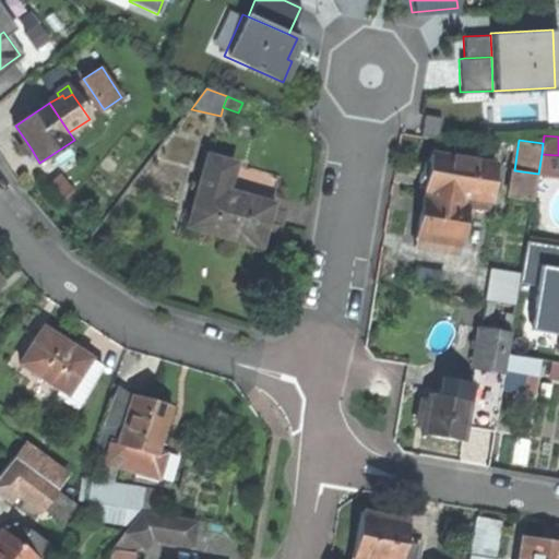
[(25,154),(32,150),(27,143),(21,147),(23,151),(25,154)]
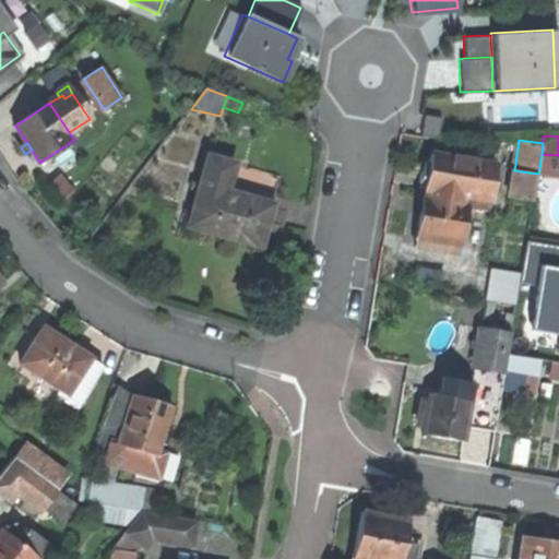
[(496,163),(431,153),(426,190),(428,190),(466,197),(490,200),(496,163)]
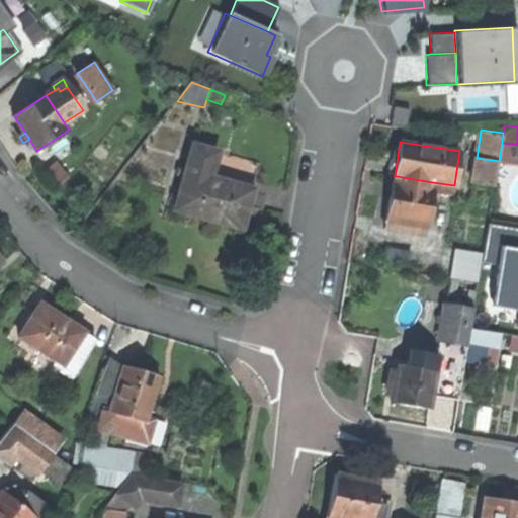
[(175,210),(242,228),(247,208),(251,189),(230,184),(209,178),(216,151),(192,145),(175,210)]
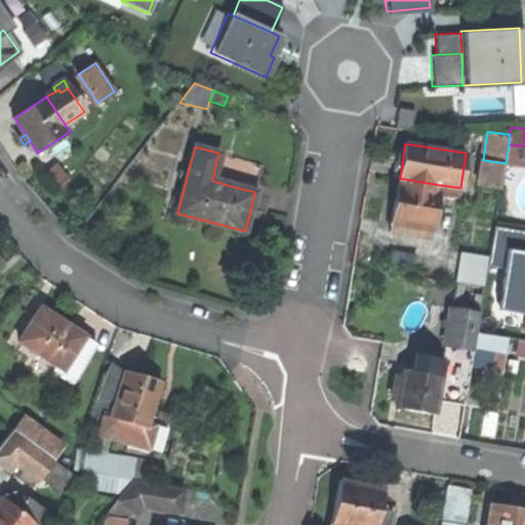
[(225,155),(218,153),(212,180),(233,187),(235,178),(219,175),(225,155)]
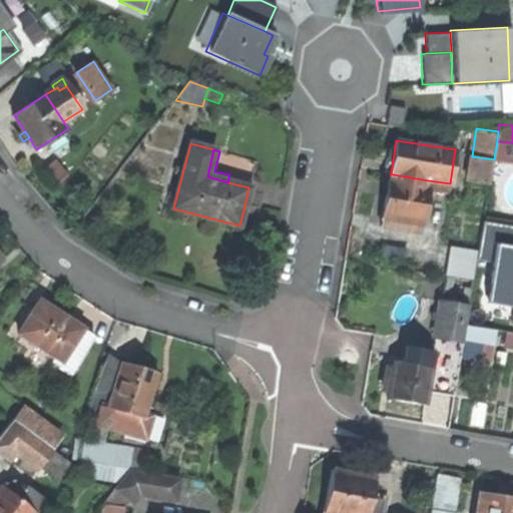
[(491,185),(494,159),(472,156),(469,182),(491,185)]
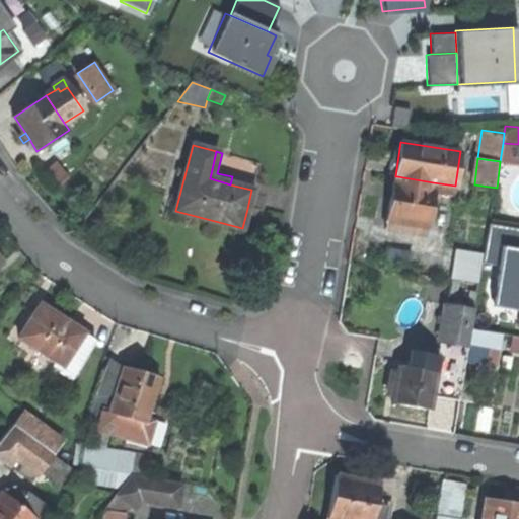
[(397,176),(396,181),(433,187),(433,182),(397,176)]
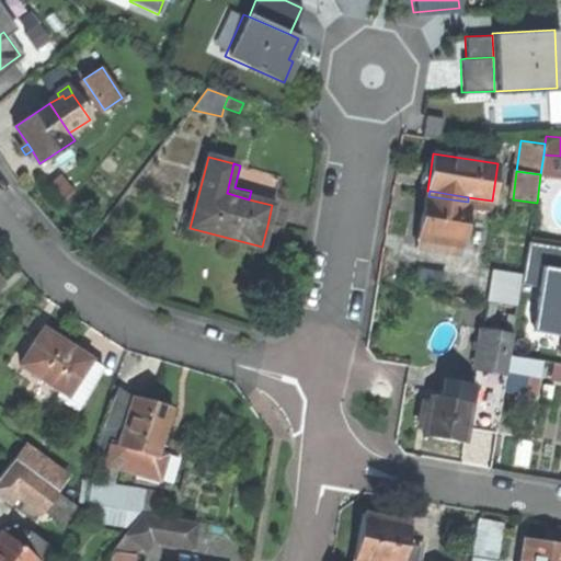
[(428,196),(426,195),(423,215),(420,237),(441,240),(439,249),(462,252),(470,206),(471,203),(468,202),(428,196)]
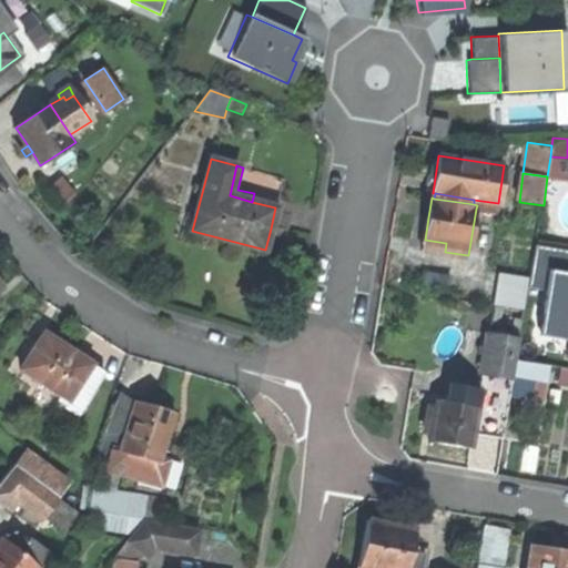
[(474,200),(474,204),(477,205),(476,209),(497,212),(498,203),(474,200)]
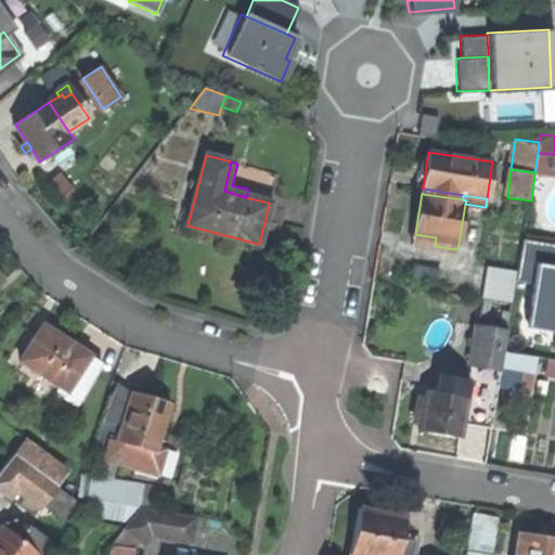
[(414,243),(435,246),(436,237),(415,234),(414,243)]
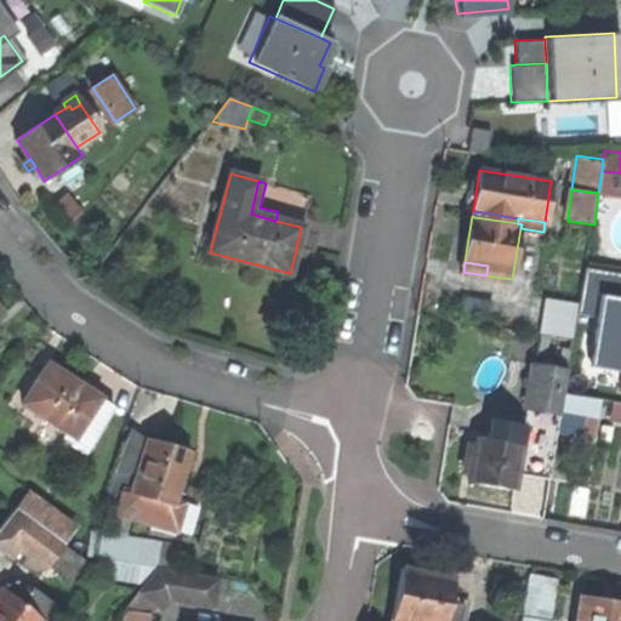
[(581,314),(602,318),(594,365),(620,370),(620,275),(588,271),(581,314)]
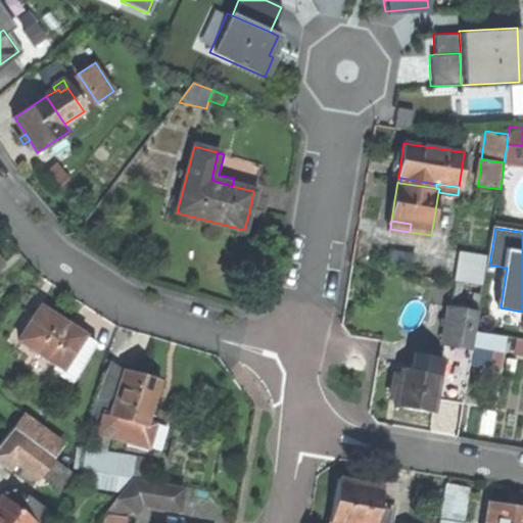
[(460,251),(455,279),(483,284),(487,255),(460,251)]
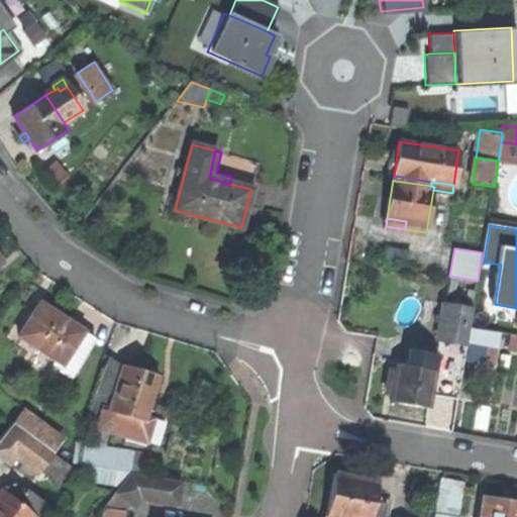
[(17,334),(61,364),(83,330),(62,316),(39,301),(17,334)]
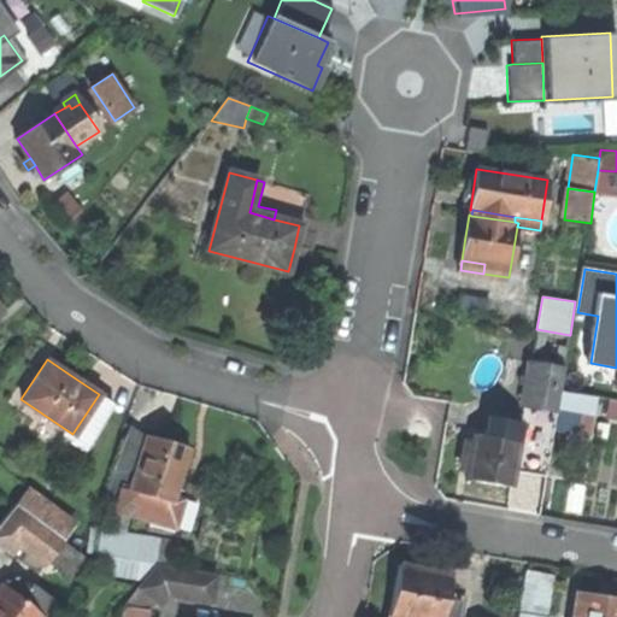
[(524,409),(558,415),(559,409),(562,391),(565,368),(532,363),(524,409)]
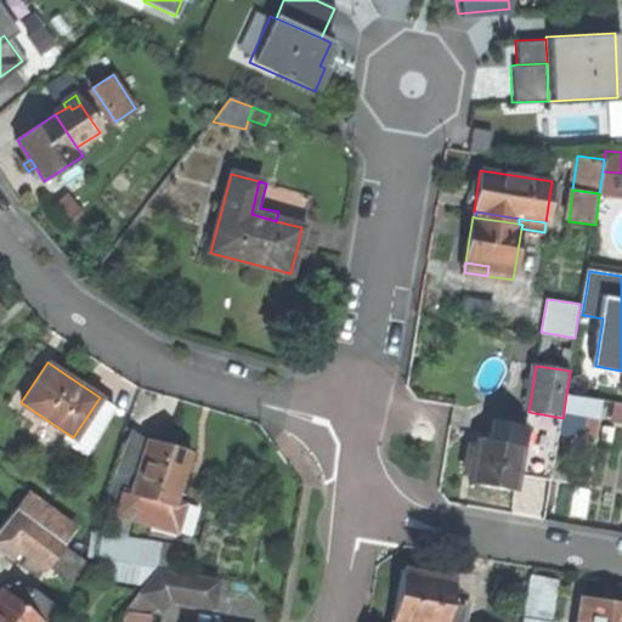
[(601,400),(566,394),(564,412),(599,417),(601,400)]
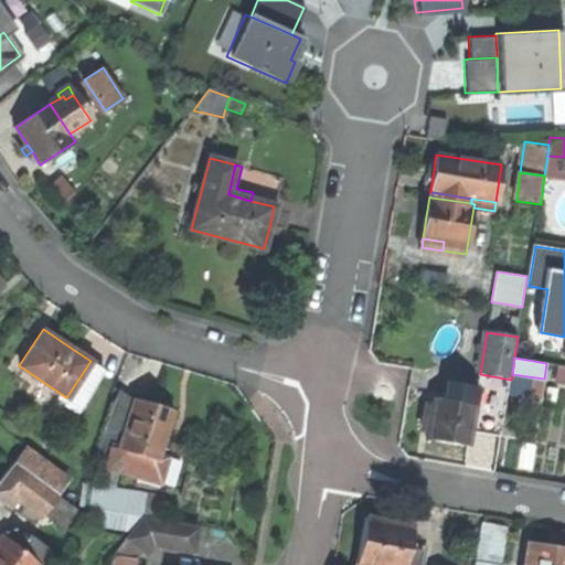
[(103,370),(91,361),(66,397),(62,404),(74,412),(103,370)]
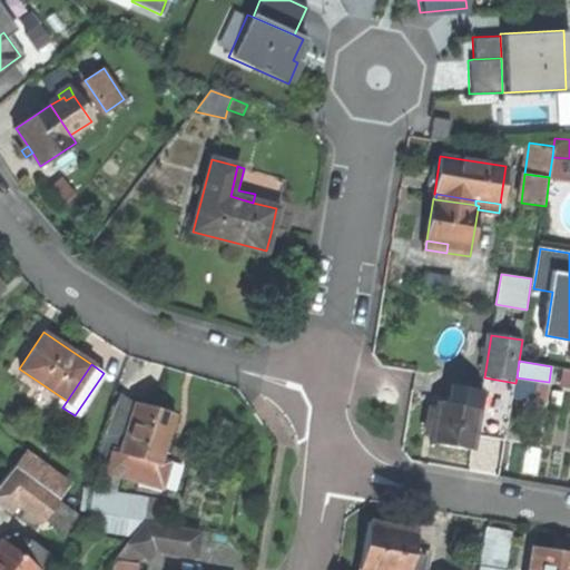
[(464,389),(461,406),(479,409),(482,392),(464,389)]
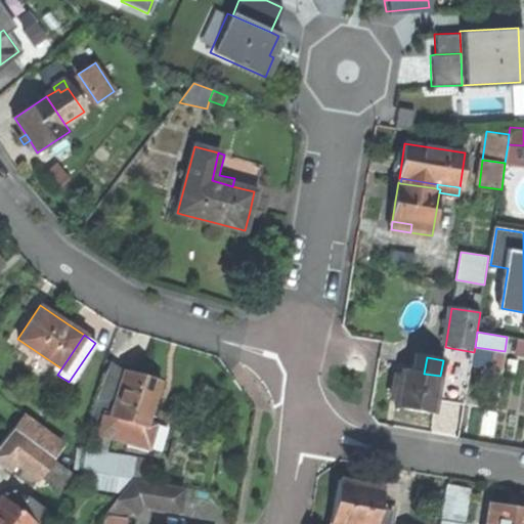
[(92,419),(102,422),(106,409),(112,410),(123,370),(111,360),(92,419)]
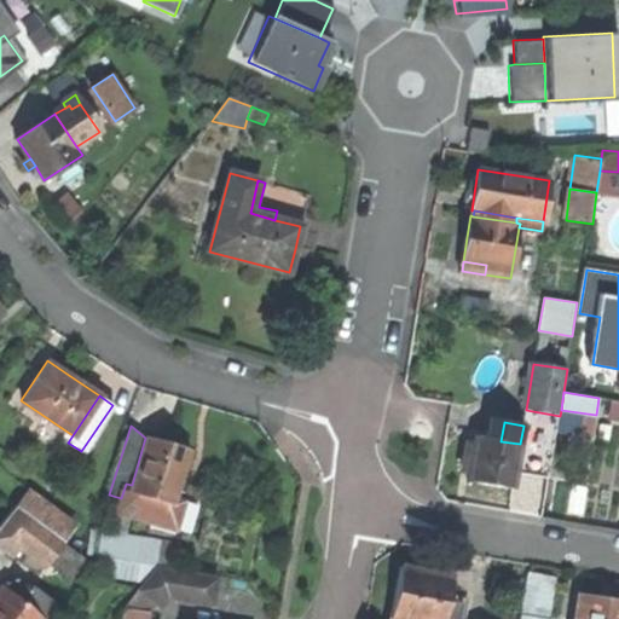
[(150,434),(149,439),(167,444),(168,439),(150,434)]
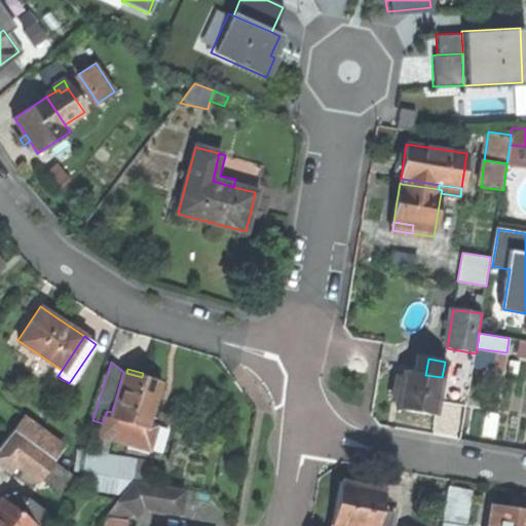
[(415,410),(437,413),(442,377),(425,375),(405,371),(399,407),(415,410)]
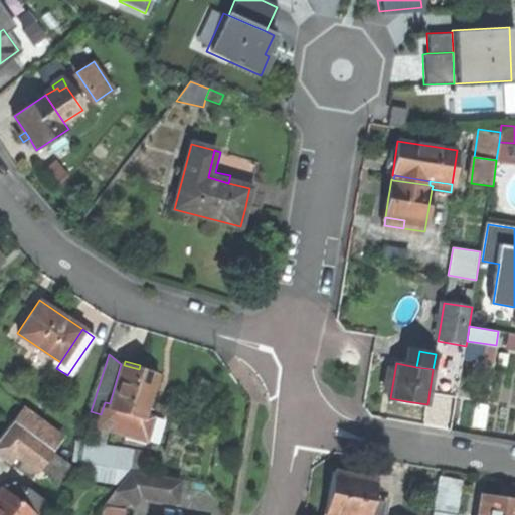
[(110,403),(109,410),(145,420),(147,414),(158,375),(147,372),(139,369),(124,365),(121,364),(110,403)]
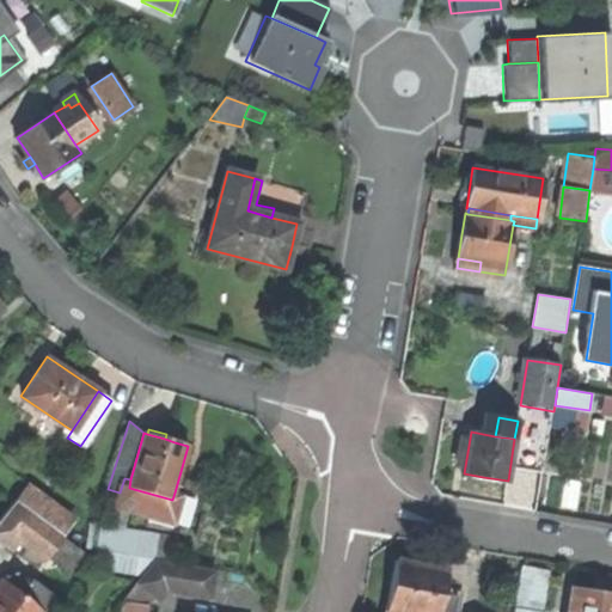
[(183,495),(175,493),(172,500),(129,488),(130,479),(124,478),(120,493),(116,508),(175,525),(183,495)]
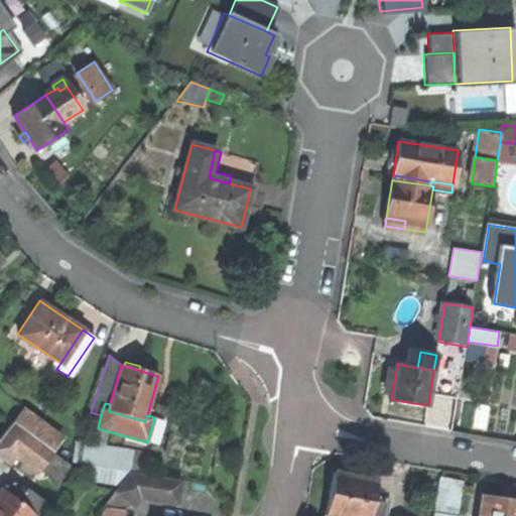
[(0,438),(0,454),(10,463),(18,452),(32,434),(14,420),(0,438)]
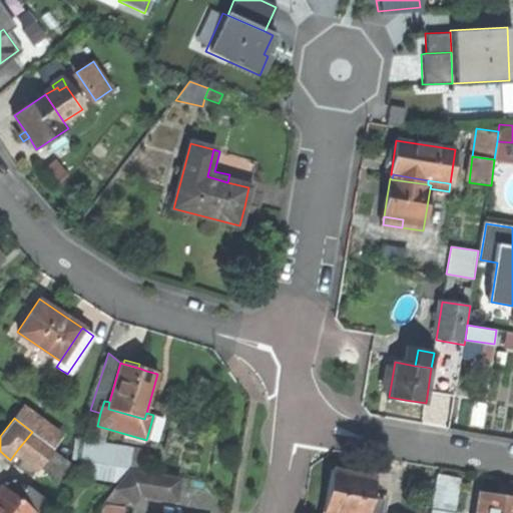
[(53,449),(32,432),(18,449),(40,467),(53,449)]
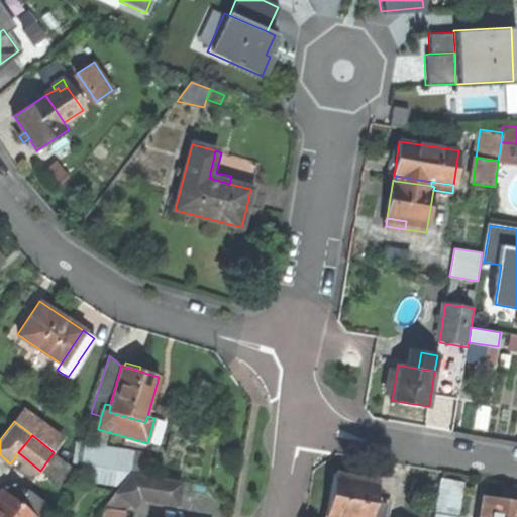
[(82,466),(114,471),(116,452),(85,447),(82,466)]
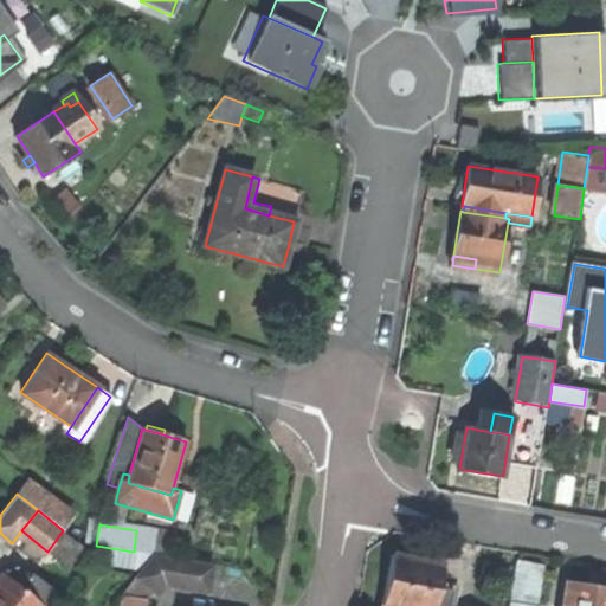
[(155,555),(169,558),(173,533),(149,528),(148,533),(136,530),(134,552),(155,555)]
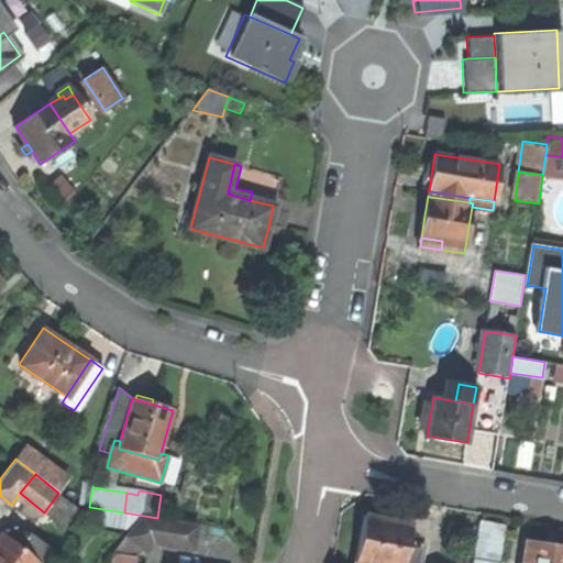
[(144,550),(153,541),(157,518),(144,516),(129,536),(144,550)]
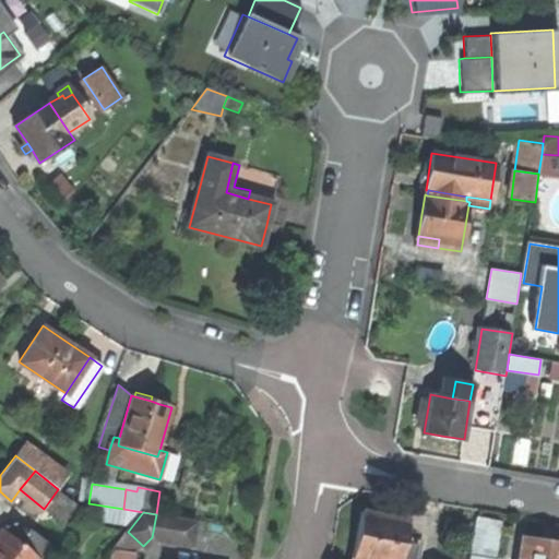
[(384,515),(363,512),(354,558),(400,558),(404,536),(407,520),(384,515)]
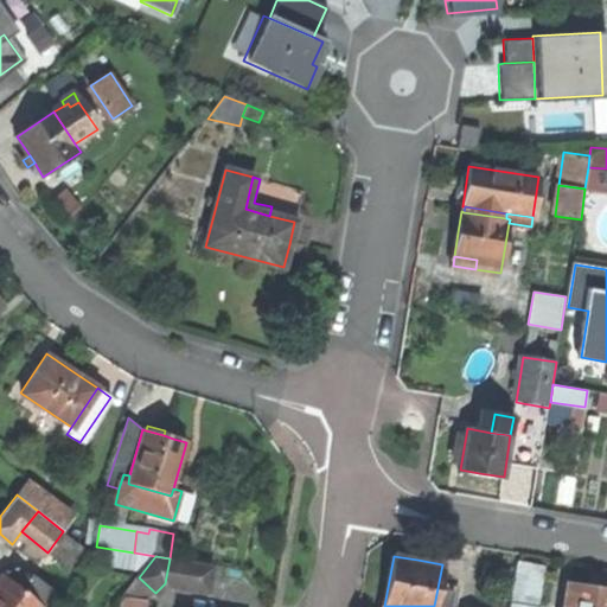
[(212,566),(170,558),(165,583),(209,590),(212,566)]
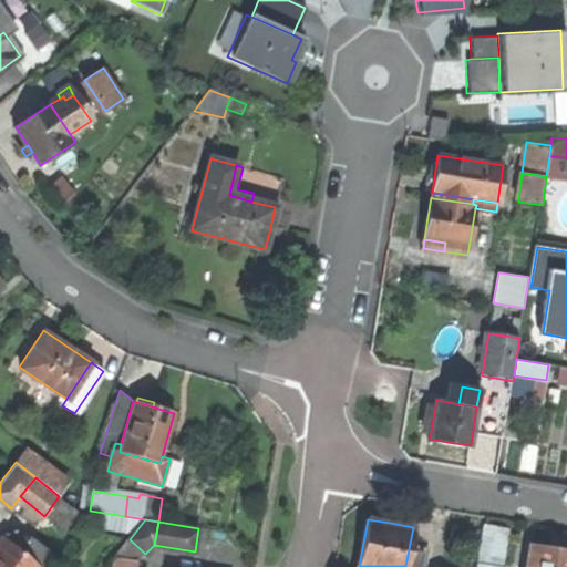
[(0,566),(38,566),(50,553),(31,537),(28,540),(14,531),(8,539),(2,536),(0,538),(0,566)]
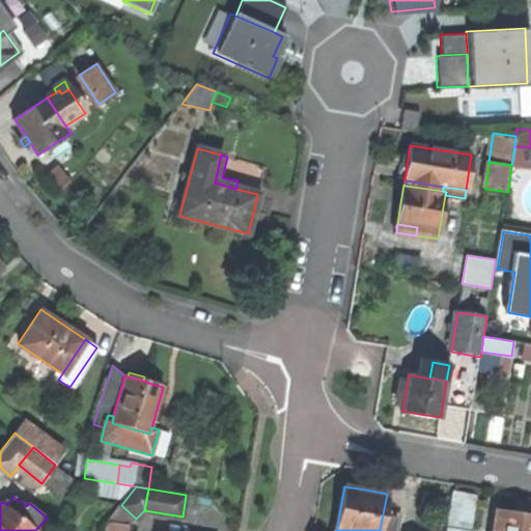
[(393,530),(397,511),(384,509),(380,530),(393,530)]
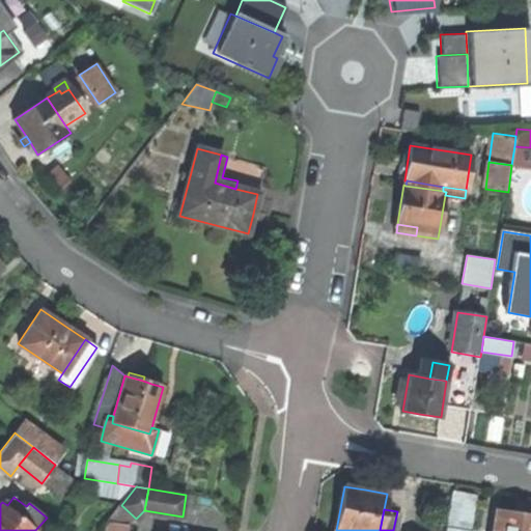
[(398,530),(402,512),(397,511),(393,530),(398,530)]
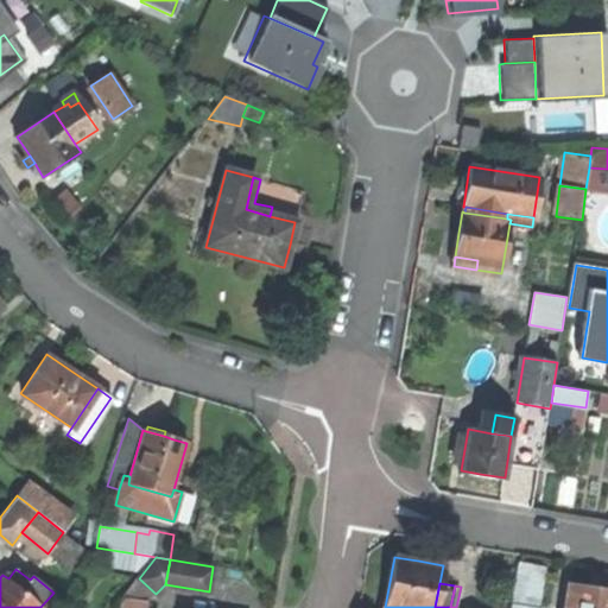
[(607,607),(607,593),(570,587),(567,607),(607,607)]
